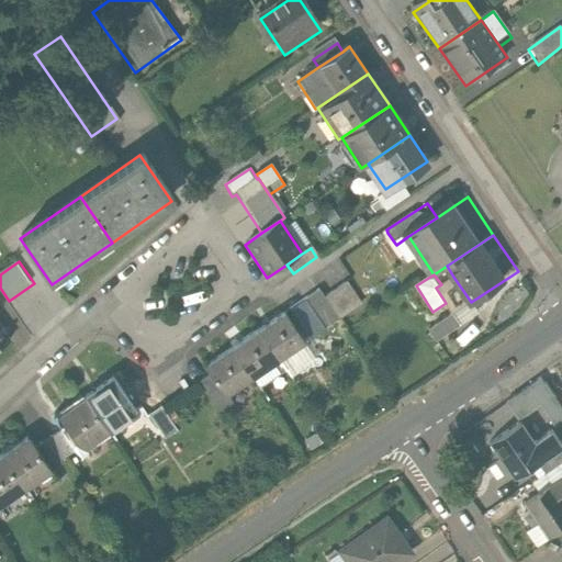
[(441,284),(436,288),(446,303),(453,313),(471,302),(453,277),(441,284)]
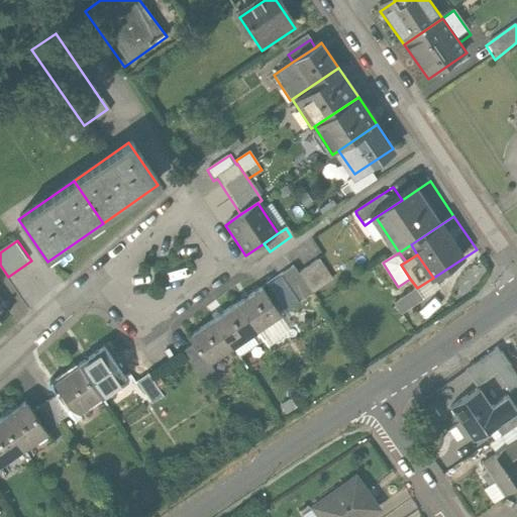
[(331,273),(320,259),(297,275),(308,290),(331,273)]
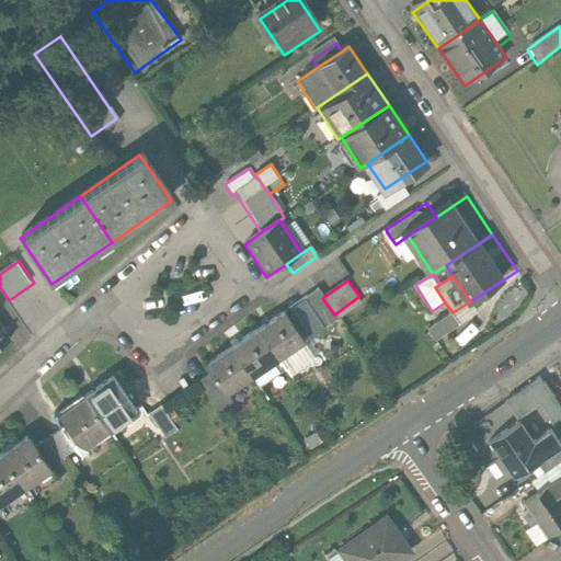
[(0,306),(9,300),(0,287),(0,306)]
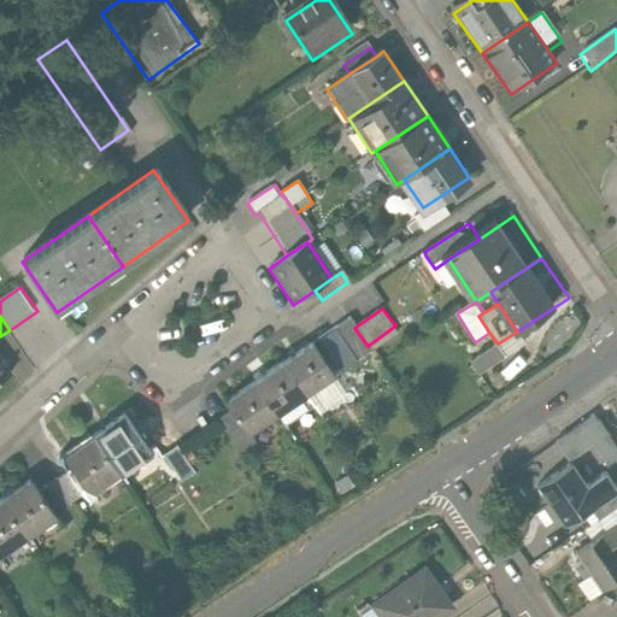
[(350,321),(335,331),(353,356),(368,346),(354,328),(350,321)]
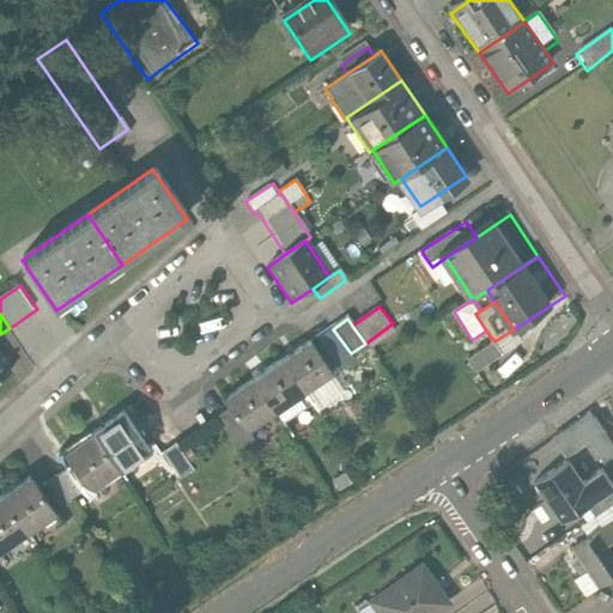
[(332,327),(315,339),(334,365),(351,353),(333,329),(332,327)]
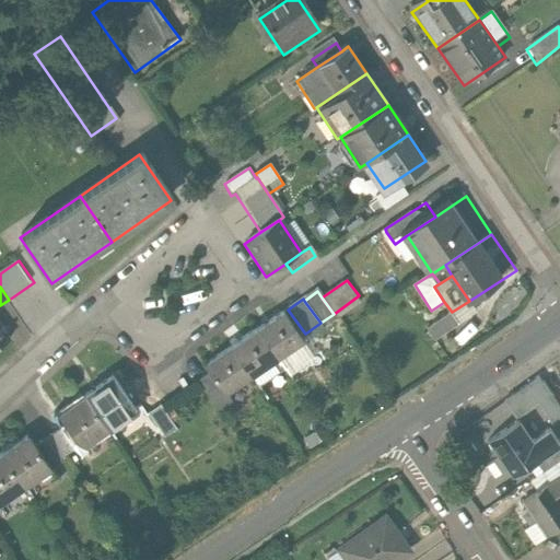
[(307,342),(286,311),(259,328),(281,360),(307,342)]
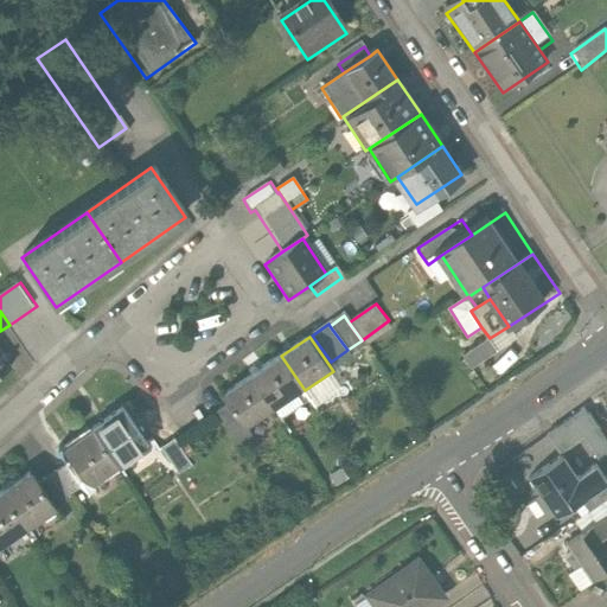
[(499,353),(490,338),(464,356),(474,370),(499,353)]
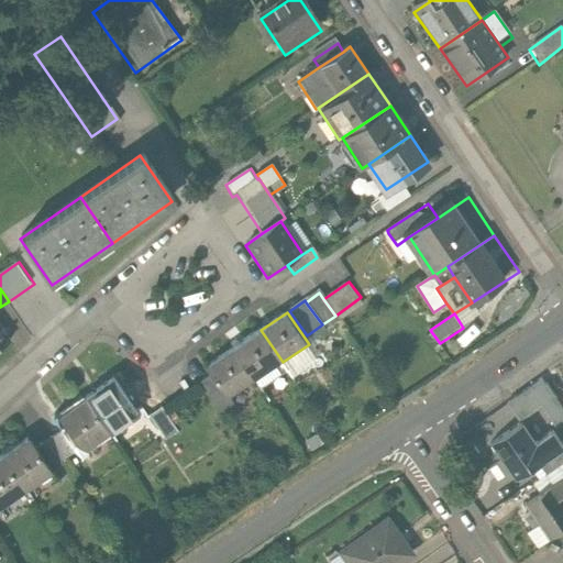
[(0,349),(11,341),(0,324),(0,349)]
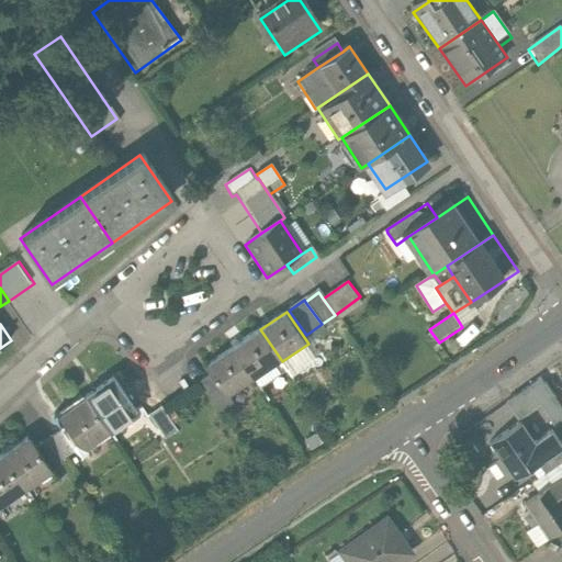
[(256,380),(282,361),(260,329),(234,348),(256,380)]
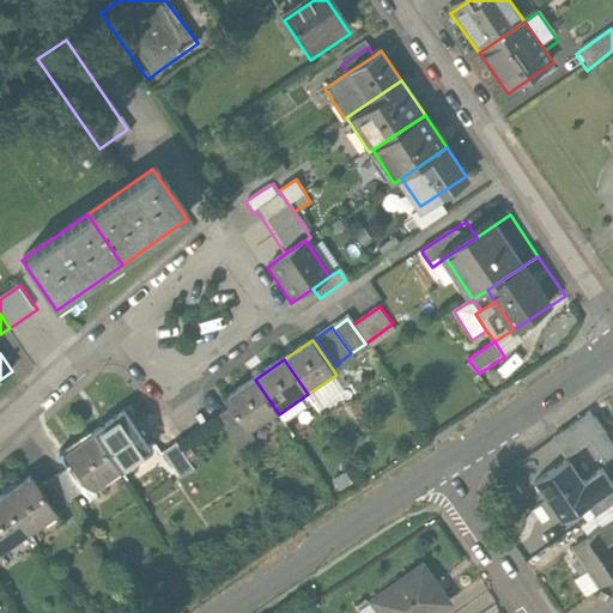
[(279,414),(255,380),(224,401),(230,411),(248,436),(279,414)]
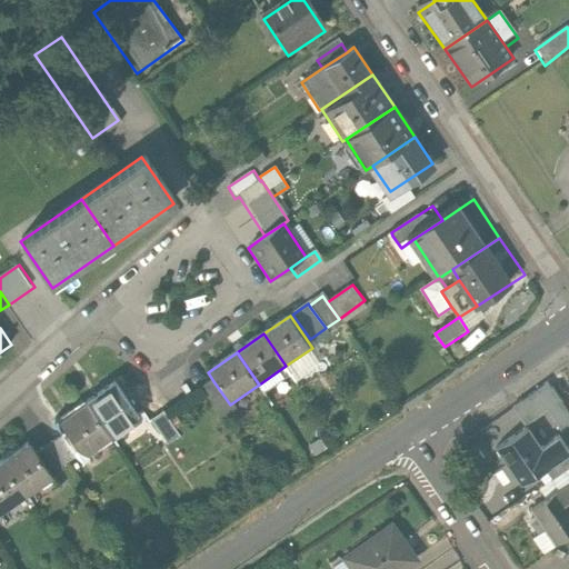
[(230,405),(213,381),(201,389),(221,418),(233,410),(230,405)]
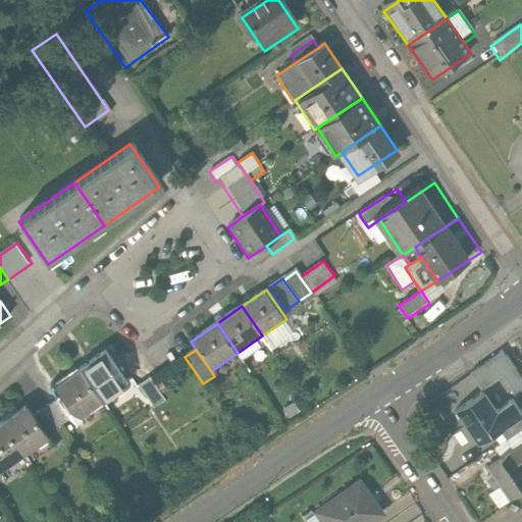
[(521,381),(501,353),(468,375),(480,393),(492,409),(509,398),(515,394),(511,388),(521,381)]
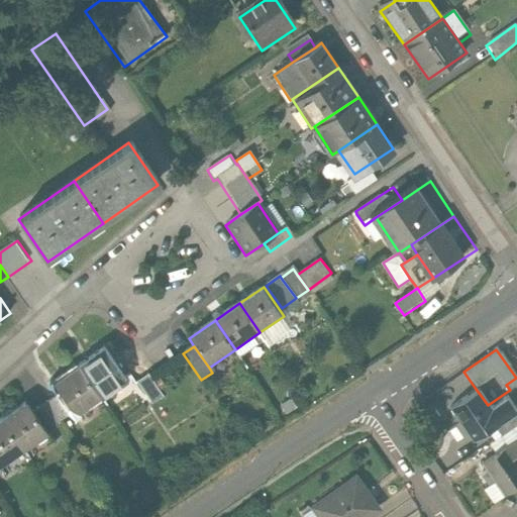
[(103,352),(80,369),(101,400),(125,384),(103,352)]
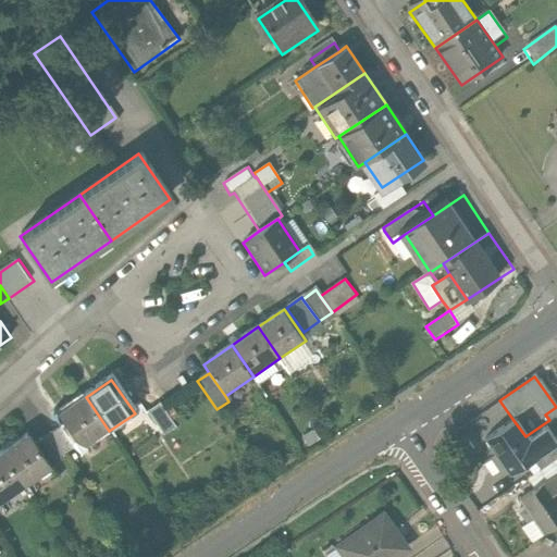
[(86,397),(60,415),(79,444),(84,449),(109,431),(86,397)]
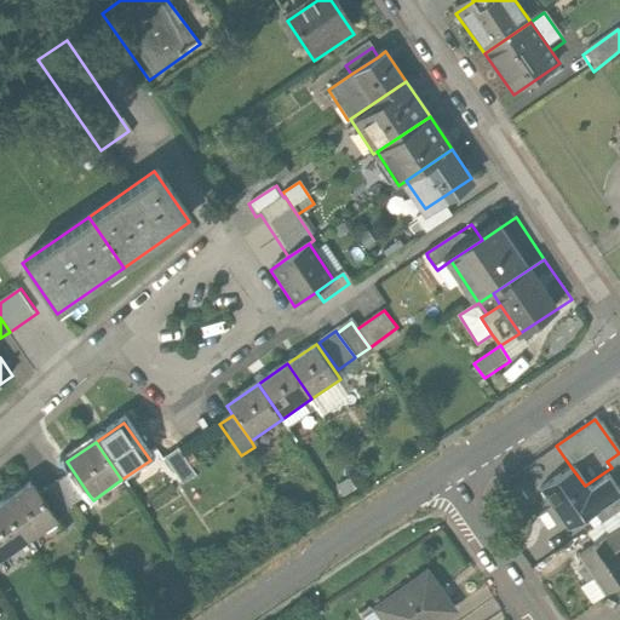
[(67,461),(50,472),(73,505),(89,494),(67,461)]
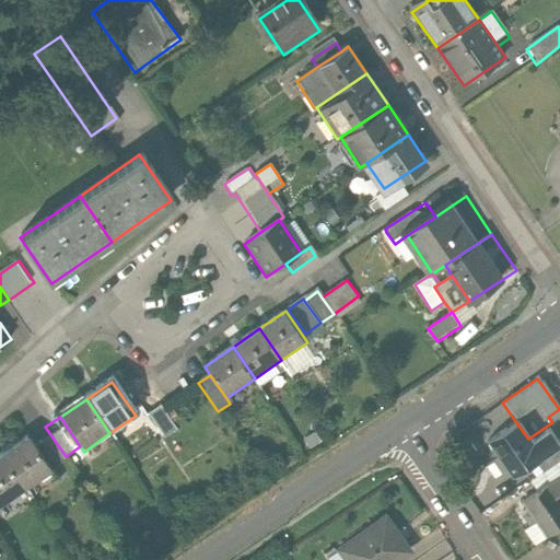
[(528,439),(515,421),(487,440),(512,476),(534,461),(558,444),(546,427),(528,439)]
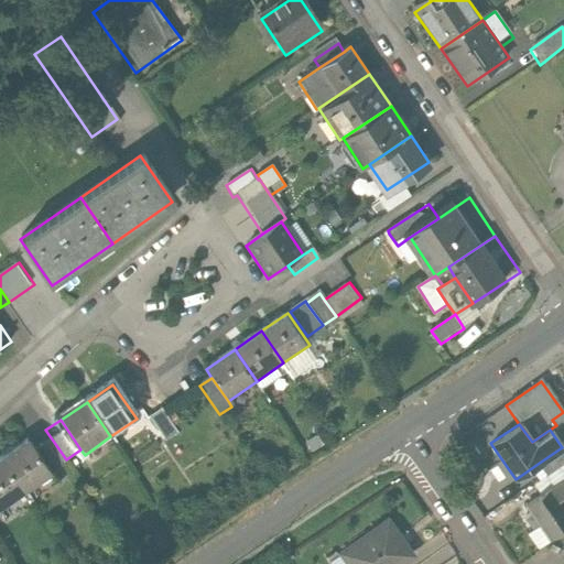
[(45,430),(28,443),(49,472),(66,459),(45,430)]
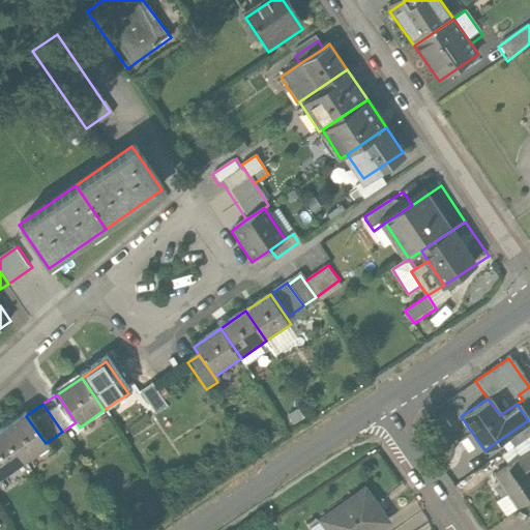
[(26,416),(3,433),(26,464),(49,447),(46,443),(26,416)]
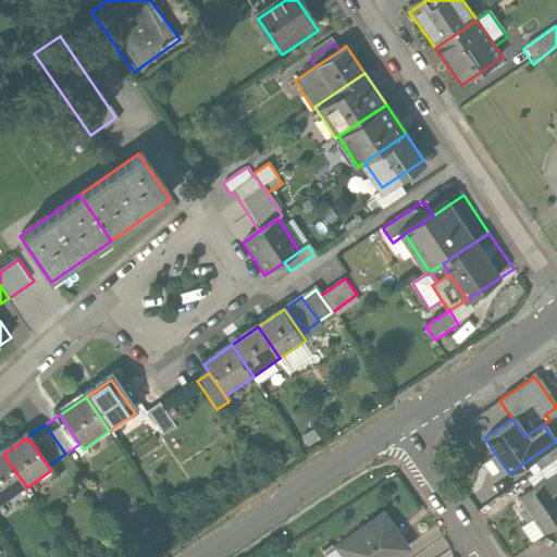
[(556,444),(555,442),(531,458),(539,469),(556,456),(556,444)]
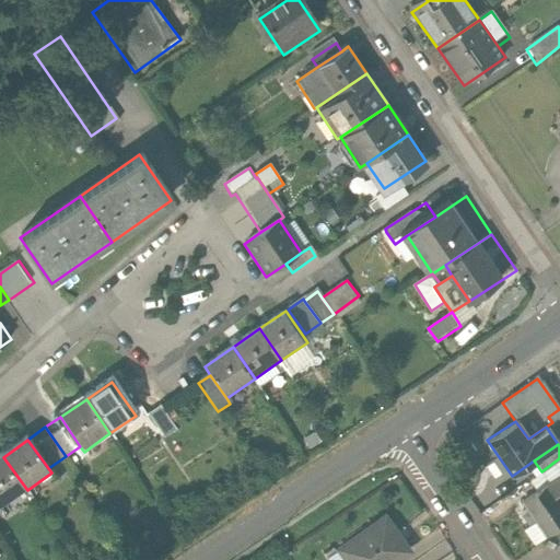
[(0,508),(1,509),(27,490),(3,457),(0,458),(0,508)]
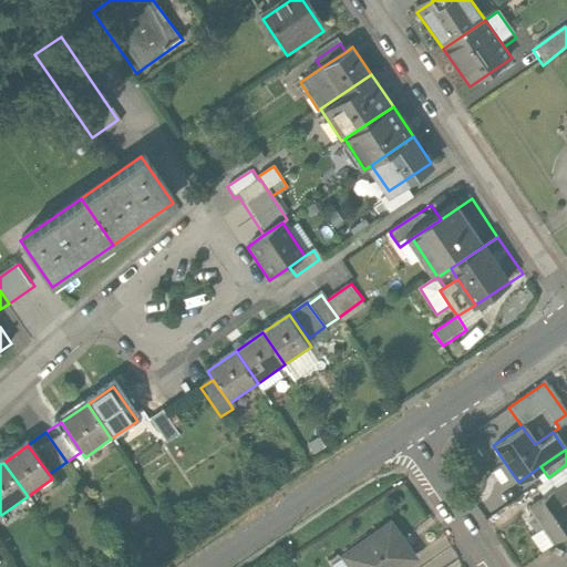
[(536,485),(543,495),(566,480),(566,464),(548,477),(536,485)]
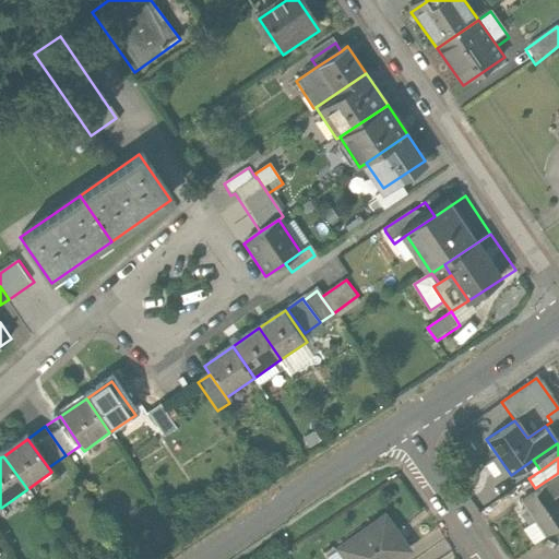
[(558,473),(535,488),(519,500),(526,511),(518,518),(535,543),(558,525),(558,498),(557,495),(558,492),(558,473)]
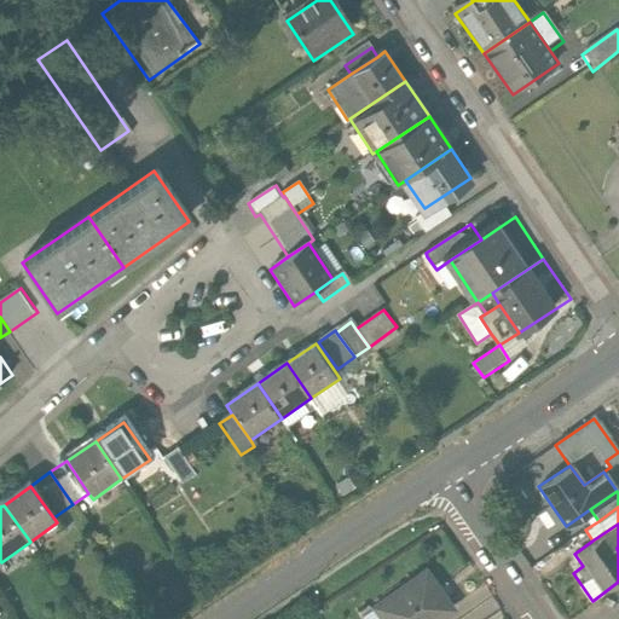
[(437,618),(457,606),(428,565),(362,611),(366,618),(437,618)]
